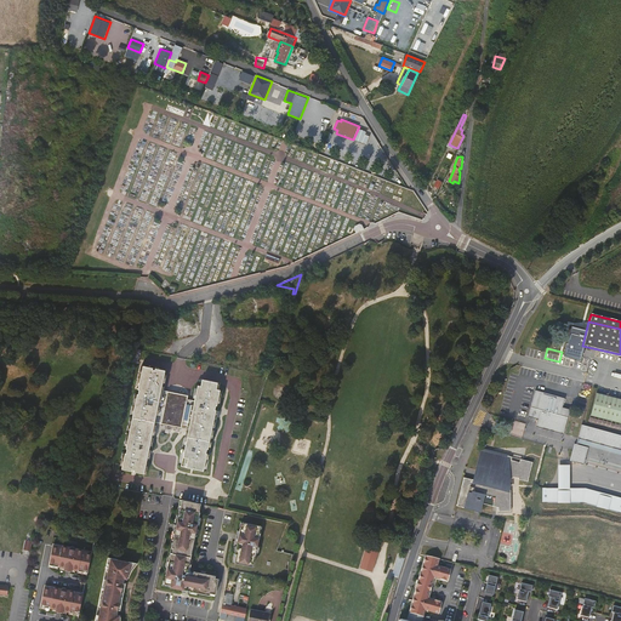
[(134,349),(131,363),(138,365),(142,352),(134,349)]
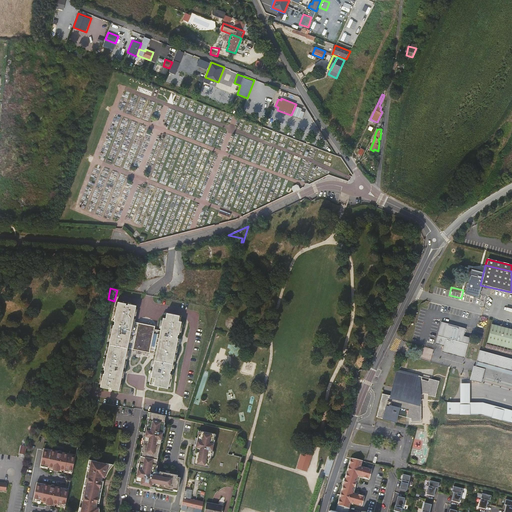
[(487,297),(486,306),(501,308),(503,299),(487,297)]
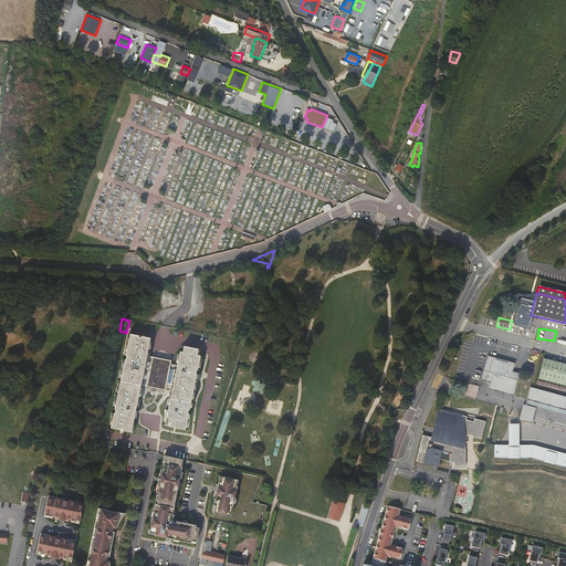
[(139,336),(130,334),(129,338),(126,352),(125,356),(126,356),(126,360),(125,360),(124,364),(121,378),(119,384),(117,392),(117,398),(115,407),(114,409),(115,410),(115,413),(114,413),(113,417),(111,426),(111,428),(119,430),(122,430),(122,431),(130,432),(133,426),(134,418),(135,411),(136,407),(137,399),(138,397),(139,388),(140,386),(146,387),(164,390),(165,390),(165,388),(166,385),(173,387),(171,389),(171,395),(168,406),(168,410),(167,415),(165,426),(185,430),(187,419),(188,415),(187,415),(188,410),(189,410),(189,408),(190,404),(191,399),(192,392),(194,390),(195,385),(195,381),(197,375),(196,375),(197,370),(198,368),(200,359),(200,357),(199,356),(197,356),(198,350),(198,349),(185,346),(182,353),(180,353),(179,355),(178,364),(177,366),(170,365),(171,362),(147,356),(148,349),(149,343),(150,338),(142,337),(140,338),(139,337),(139,336)]
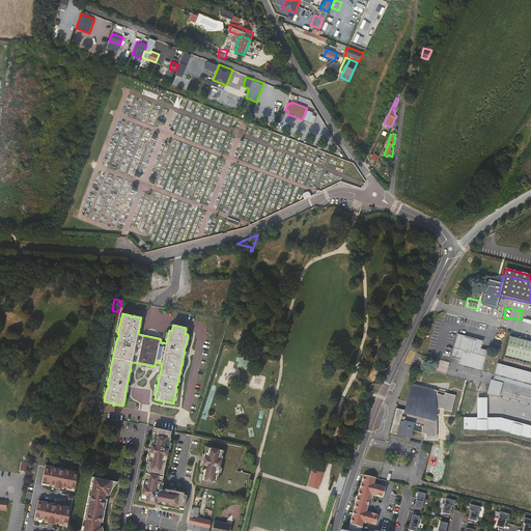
[(459,359),(457,365),(481,371),(486,351),(480,348),(483,341),(457,334),(451,357),(459,359)]
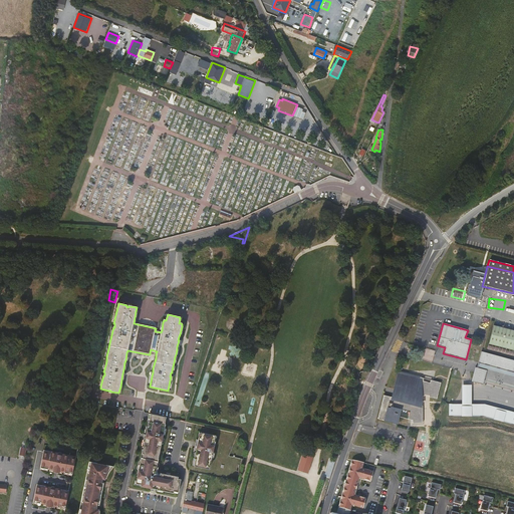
[(513,350),(513,331),(493,326),(488,344),(513,350)]
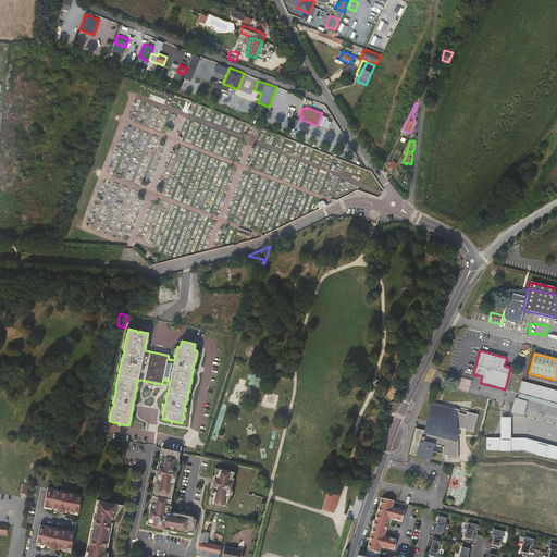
[(459,388),(466,388),(466,387),(470,388),(471,379),(460,378),(459,388)]
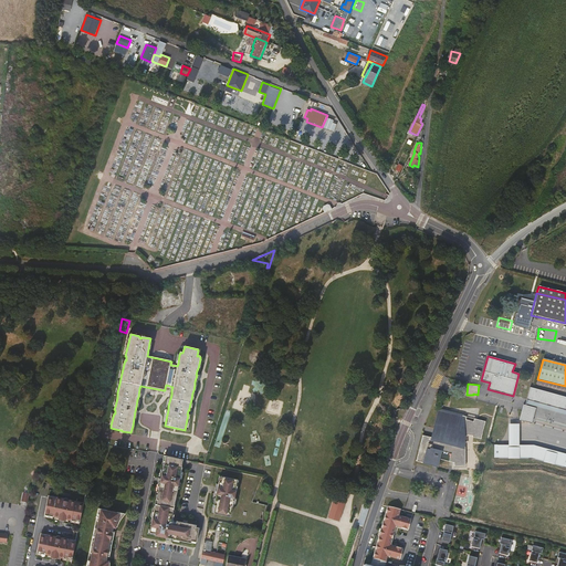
[(565,397),(532,388),(528,400),(565,410),(565,397)]
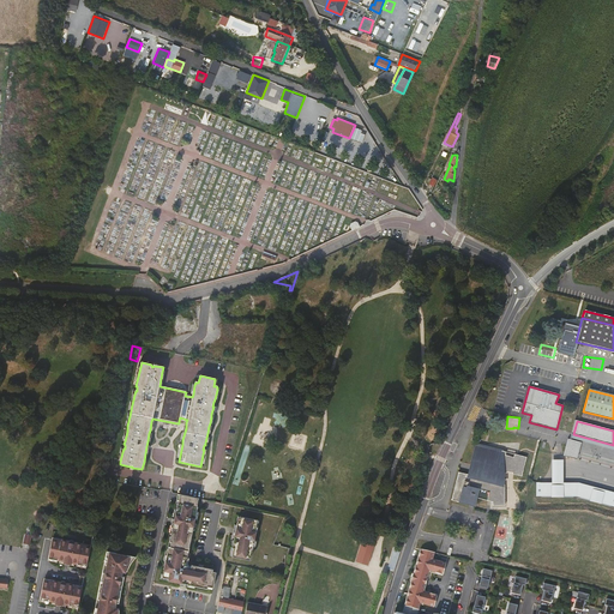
[(569,440),(565,456),(581,459),(584,444),(569,440)]
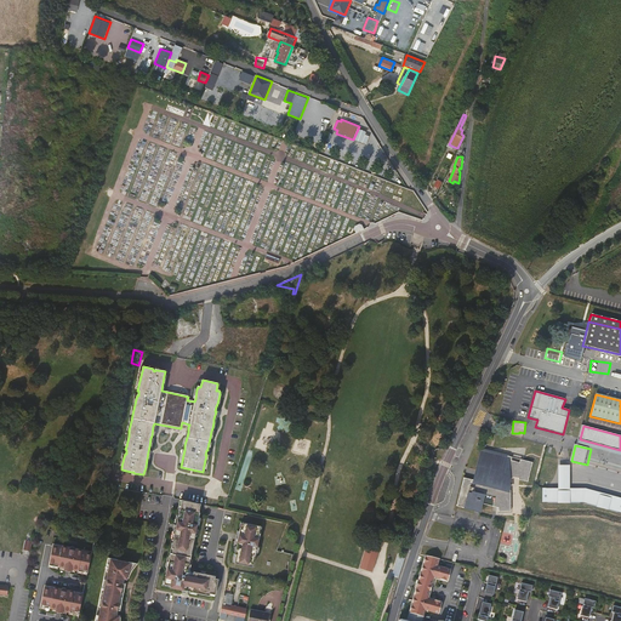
[(482,474),(479,482),(476,480),(476,483),(473,482),(473,480),(462,477),(462,478),(463,478),(457,505),(456,505),(456,506),(459,507),(474,511),(477,505),(478,505),(479,497),(483,499),(482,503),(490,505),(499,505),(499,511),(511,511),(510,489),(501,489),(501,486),(503,473),(506,474),(506,477),(512,477),(513,476),(518,477),(517,478),(527,480),(531,461),(519,459),(518,461),(510,460),(511,456),(489,451),(488,453),(486,451),(486,450),(480,449),(477,467),(483,468),(482,474)]
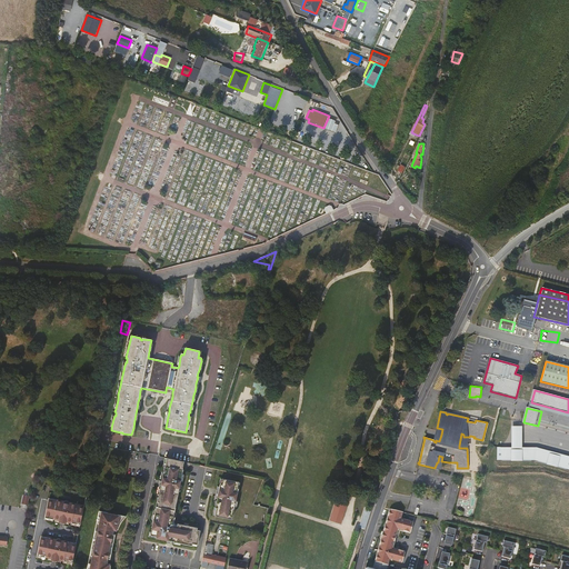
[(568,455),(537,446),(522,447),(521,427),(511,427),(511,447),(499,447),(499,461),(537,460),(568,468),(568,455)]
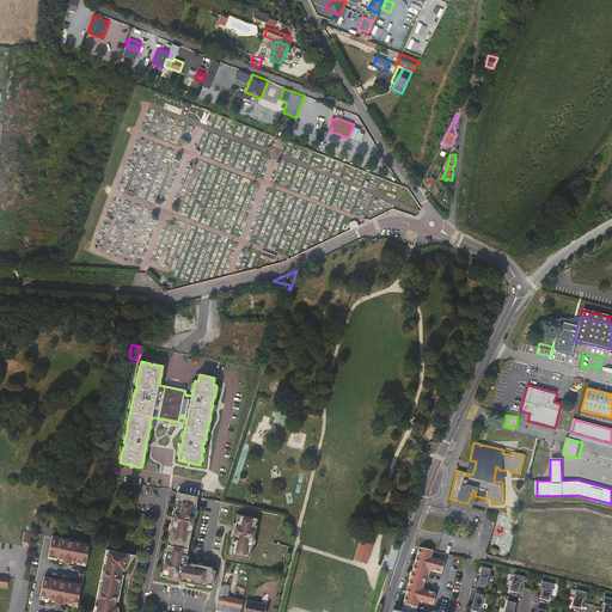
[(197,497),(179,494),(178,503),(177,503),(170,542),(171,542),(169,546),(167,546),(161,576),(169,577),(167,580),(207,587),(207,585),(213,586),(215,570),(212,570),(213,568),(191,564),(191,567),(188,567),(185,563),(196,506),(197,497)]
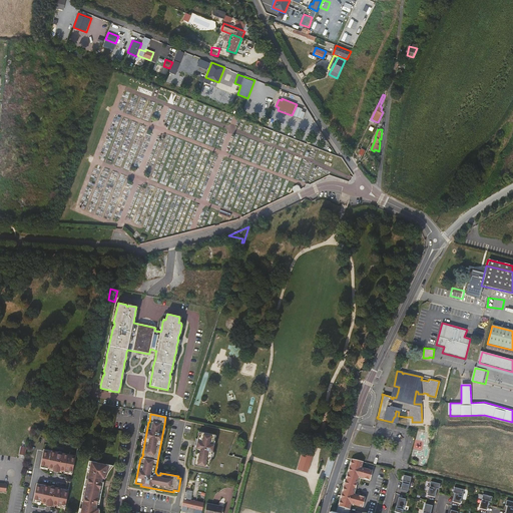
[(214,434),(200,432),(199,436),(198,436),(194,458),(195,458),(194,465),(209,468),(214,440),(213,440),(214,434)]
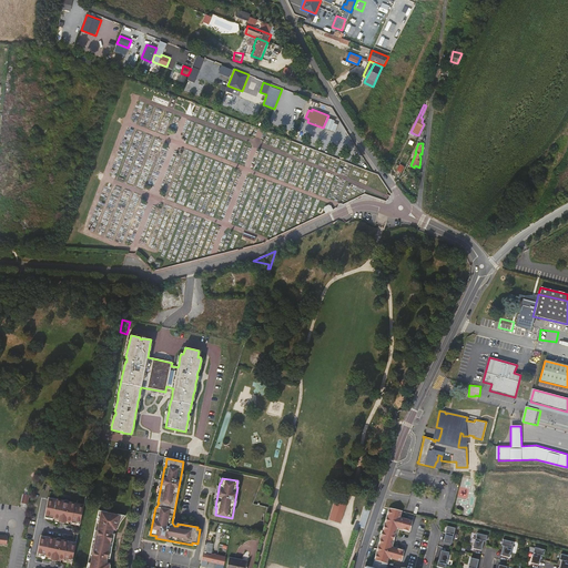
[(83,506),(48,499),(44,517),(80,524),(83,506)]
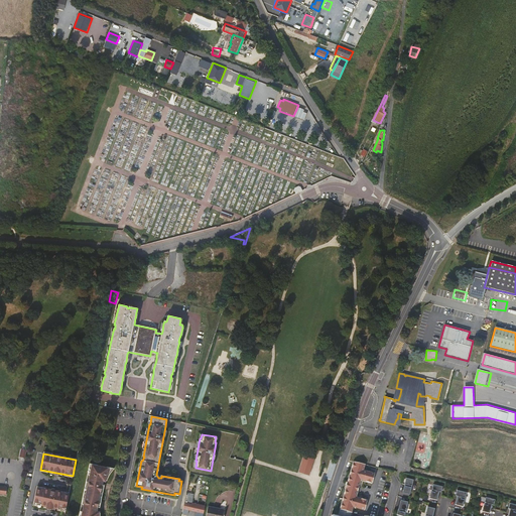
[(299,471),(309,474),(314,458),(305,455),(299,471)]
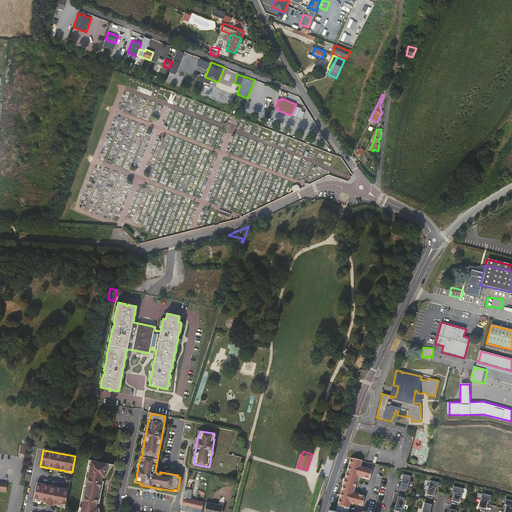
[(329,476),(334,461),(329,459),(325,475),(329,476)]
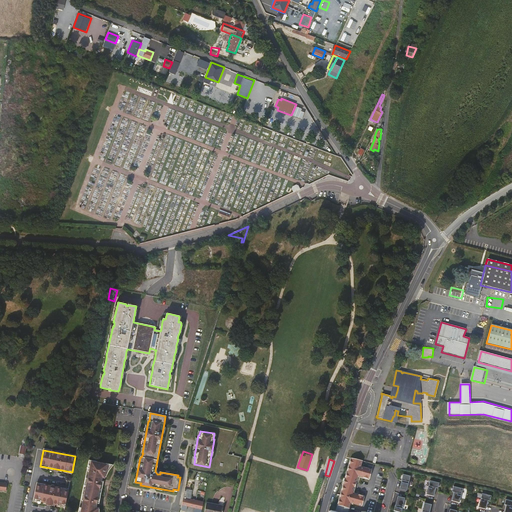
[(370,480),(372,472),(373,470),(362,467),(363,461),(352,459),(346,479),(346,480),(345,485),(338,507),(347,509),(350,510),(352,504),(363,507),(365,497),(357,495),(356,498),(354,497),(355,494),(358,481),(359,477),(360,474),(362,475),(361,478),(370,480)]
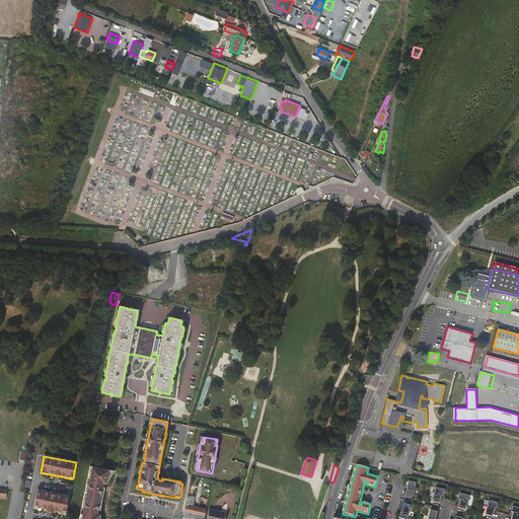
[(100,518),(100,516),(97,516),(98,511),(98,507),(100,508),(103,493),(101,492),(102,489),(103,484),(107,485),(110,477),(115,472),(90,467),(89,472),(91,472),(87,492),(85,492),(83,501),(85,502),(81,518),(100,518)]
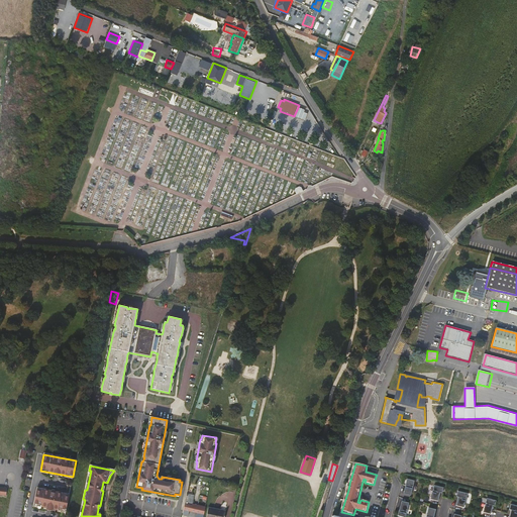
[(414,482),(407,480),(406,486),(404,495),(411,496),(414,482)]
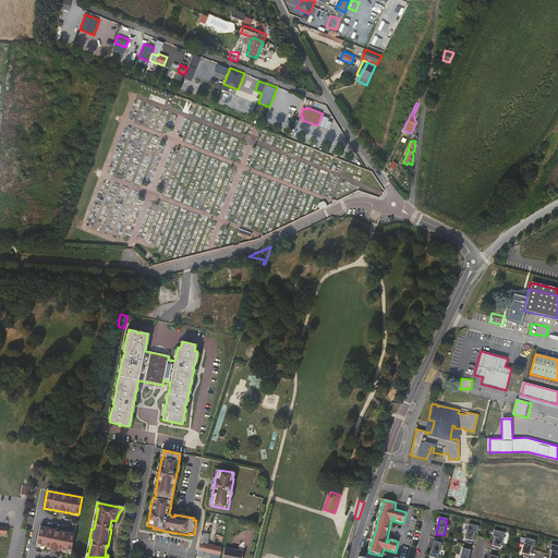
[(469,524),(465,540),(473,542),(475,532),(477,533),(480,526),(475,526),(469,524)]
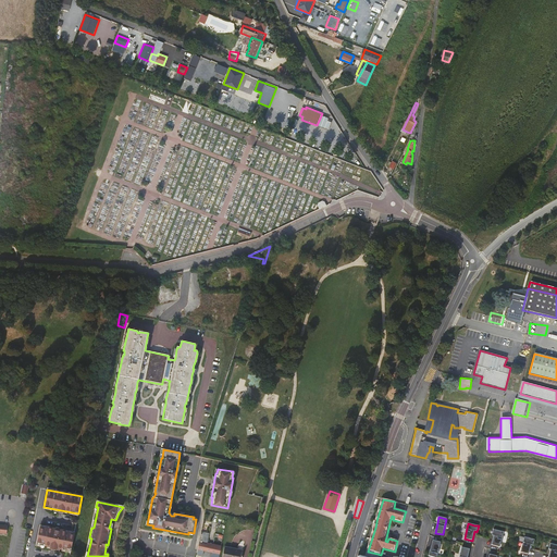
[(74,533),(39,527),(36,544),(71,551),(74,533)]
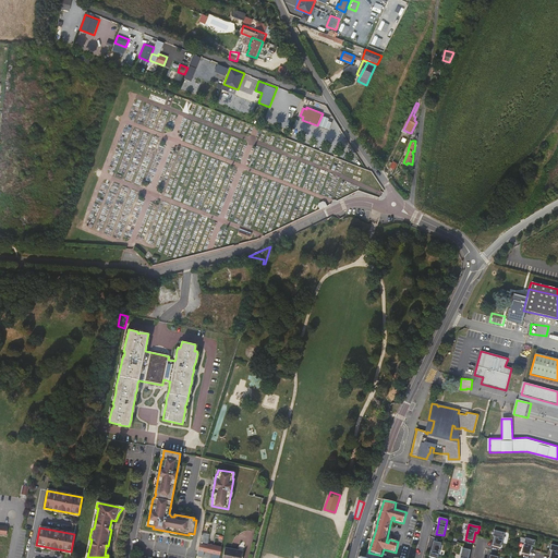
[(504,533),(494,531),(493,536),(495,536),(493,546),(500,548),(504,533)]
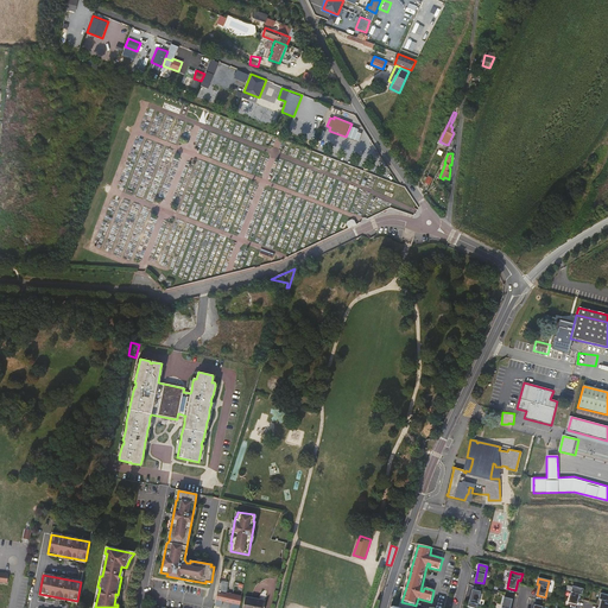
[(229,581),(221,580),(219,591),(227,594),(229,581)]
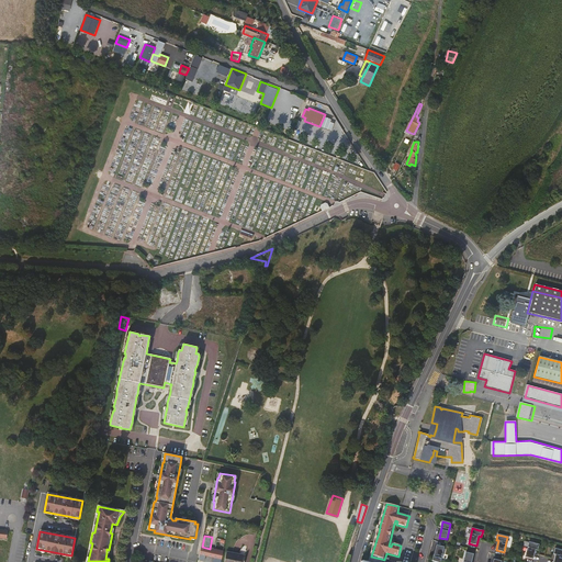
[(540,544),(529,542),(526,558),(534,560),(536,550),(539,551),(540,544)]
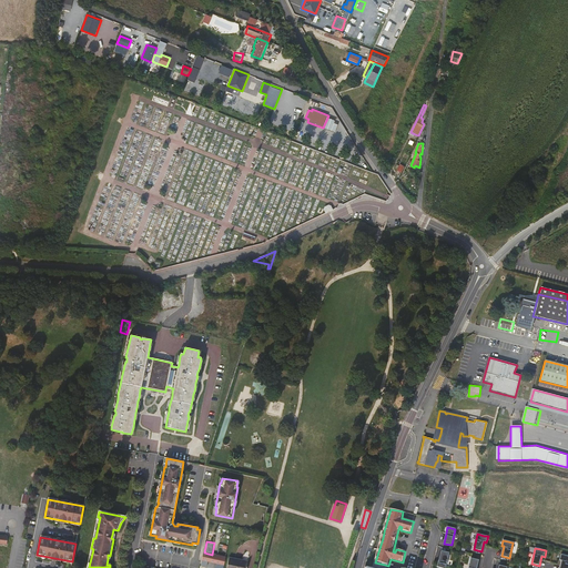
[(445,567),(449,553),(442,550),(439,560),(437,567),(442,567),(445,567)]
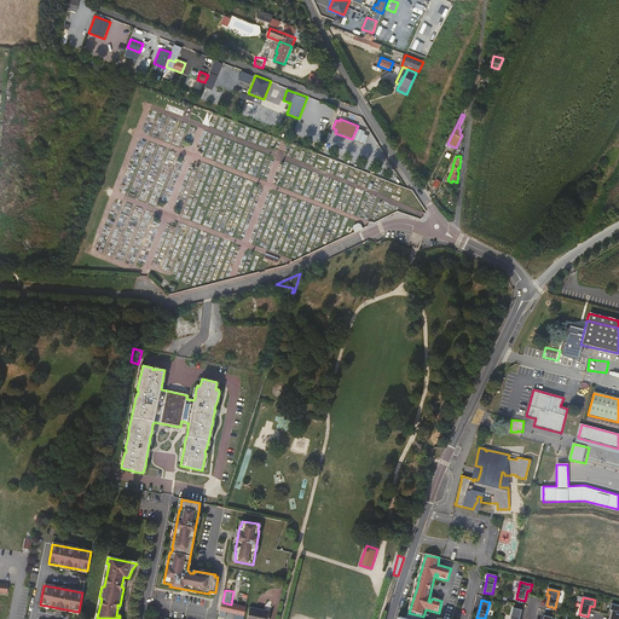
[(231,605),(223,602),(220,617),(226,618),(227,612),(238,614),(236,618),(243,618),(246,607),(231,605)]
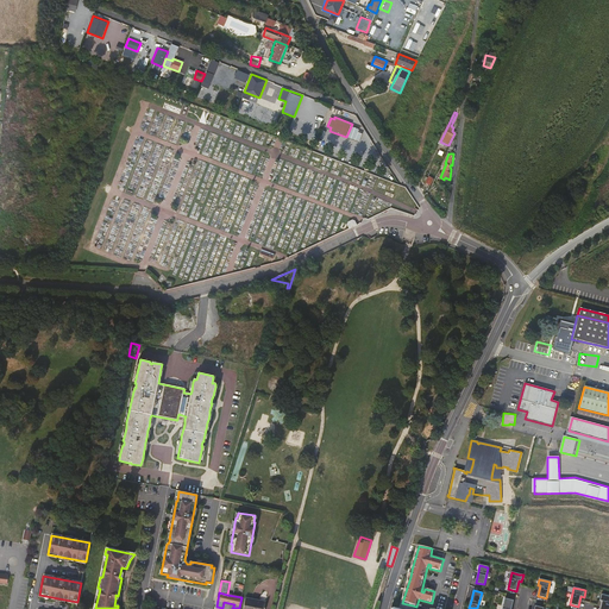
[(263,608),(265,602),(245,597),(243,608),(263,608)]
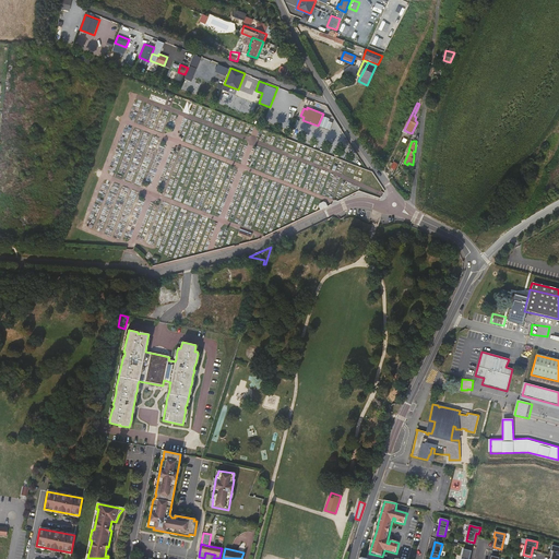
[(461,558),(468,558),(472,551),(464,549),(461,558)]
